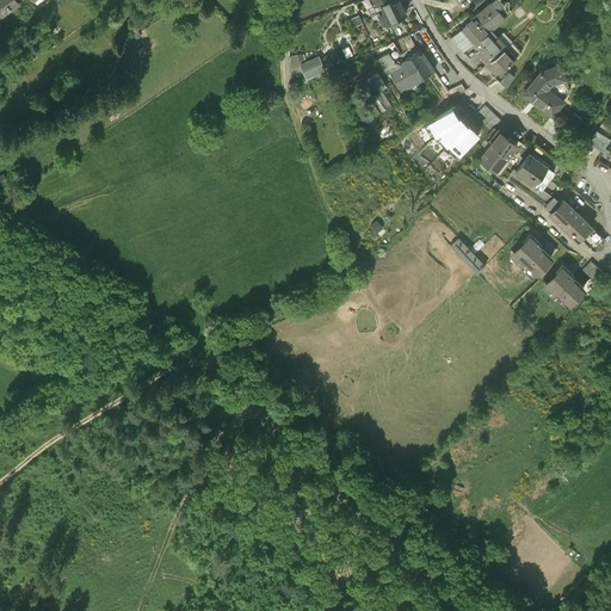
[(0,0),(0,23),(12,16),(1,0),(0,0)]
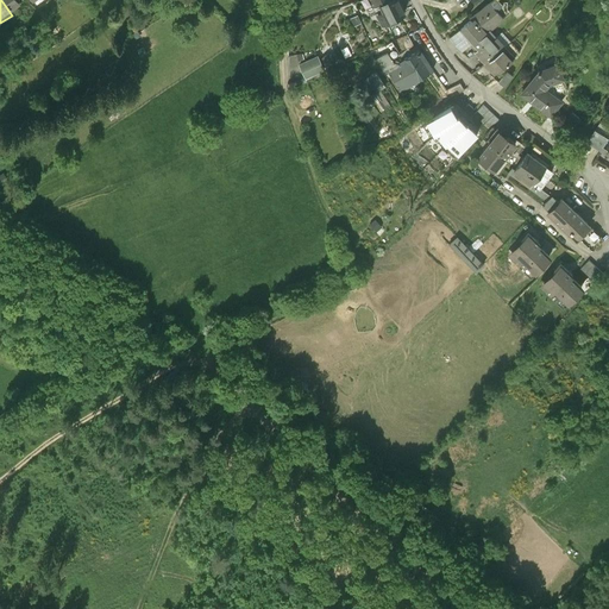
[(376,14),(384,30),(406,19),(395,0),(369,0),(362,5),(368,18),(376,14)]
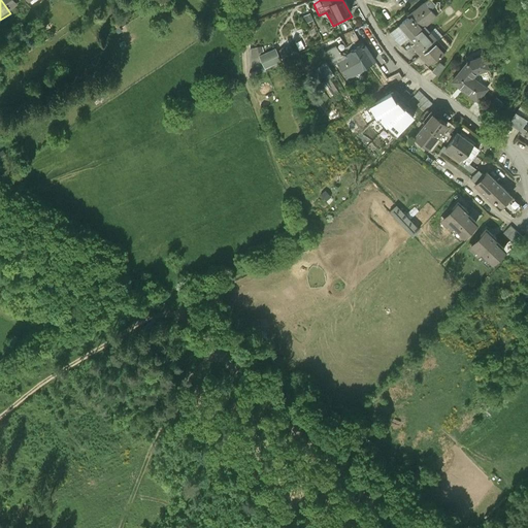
[(409,22),(399,30),(405,36),(415,28),(419,33),(421,32),(436,19),(430,11),(436,5),(431,0),(407,21),(409,22)]
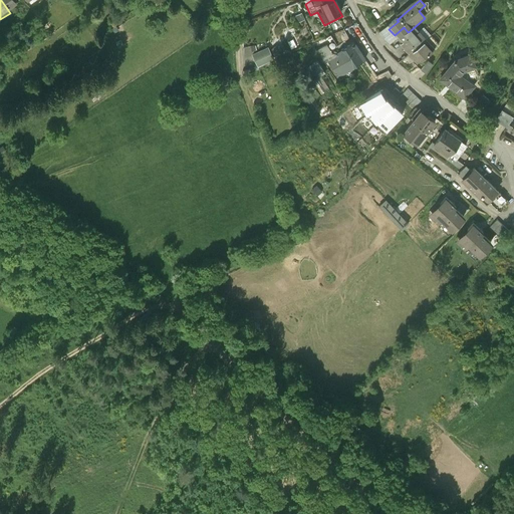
[(400,40),(408,32),(404,27),(395,35),(389,29),(379,37),(390,48),(400,40)]
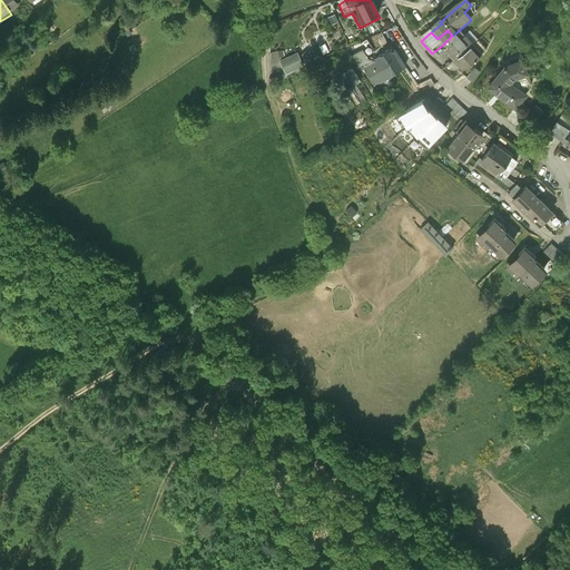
[(461,41),(454,35),(452,36),(443,45),(451,55),(448,57),(454,65),(473,48),(465,38),(461,41)]
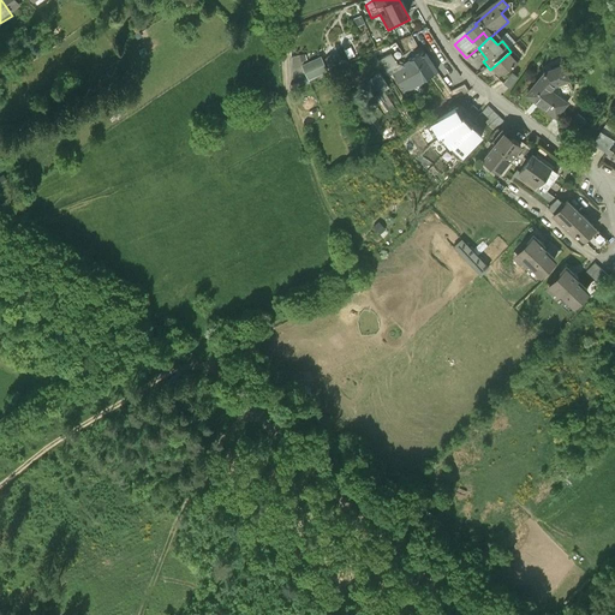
[(502,41),(511,52),(515,47),(507,37),(502,41)]
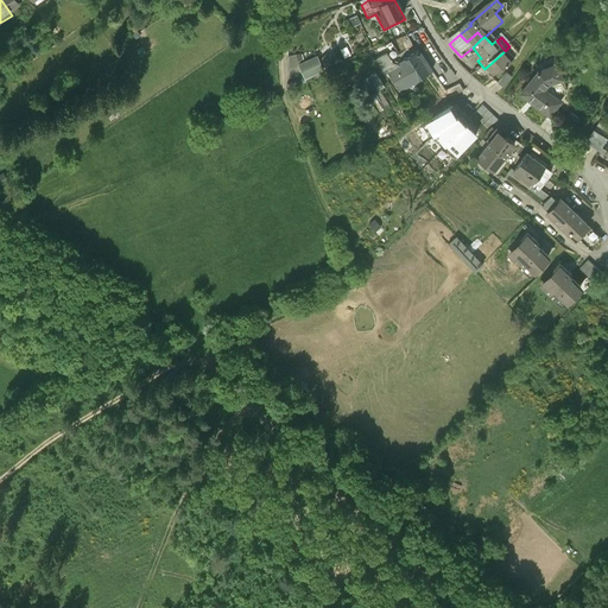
[(514,63),(505,51),(485,69),(494,80),(514,63)]
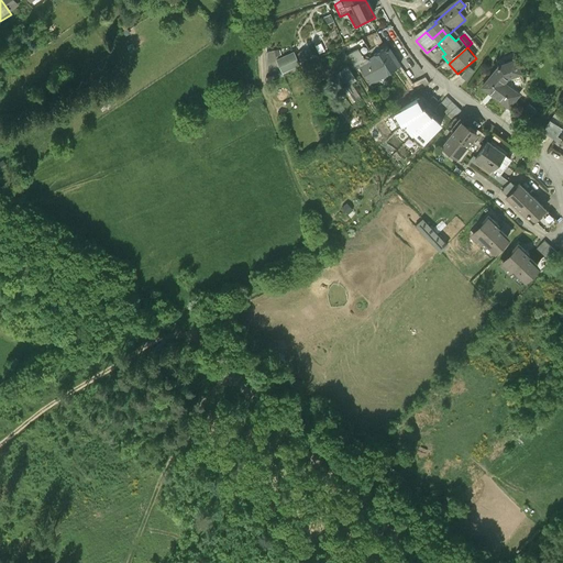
[(282,74),(300,67),(294,51),(275,58),(282,74)]
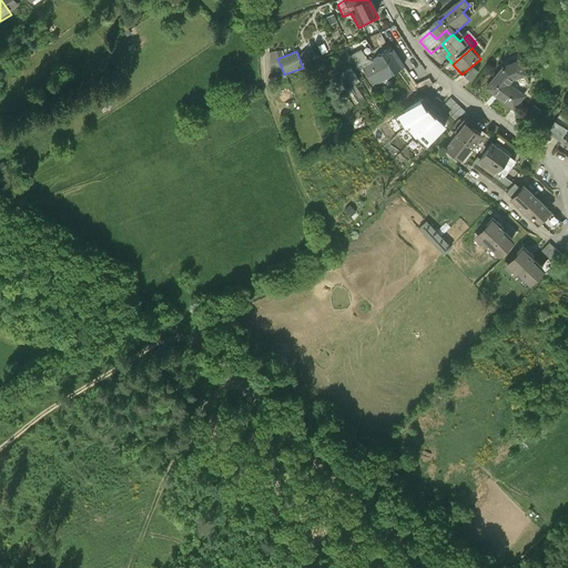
[(375,89),(387,81),(375,62),(373,63),(368,62),(362,52),(351,59),(359,74),(364,72),(375,89)]
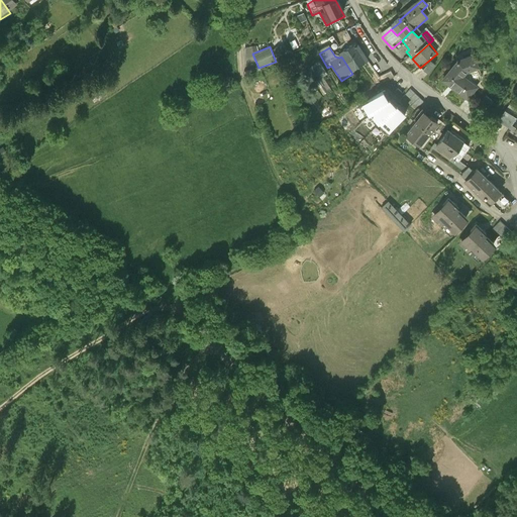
[(341,57),(352,74),(352,75),(369,65),(364,58),(362,59),(354,47),(341,56),(341,57)]
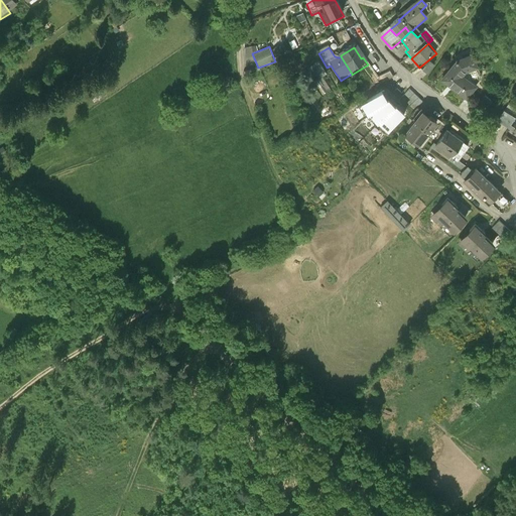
[(443,83),(467,101),(474,92),(460,82),(466,74),(469,73),(469,74),(475,71),(475,70),(477,69),(472,57),(458,63),(456,66),(457,66),(443,83)]
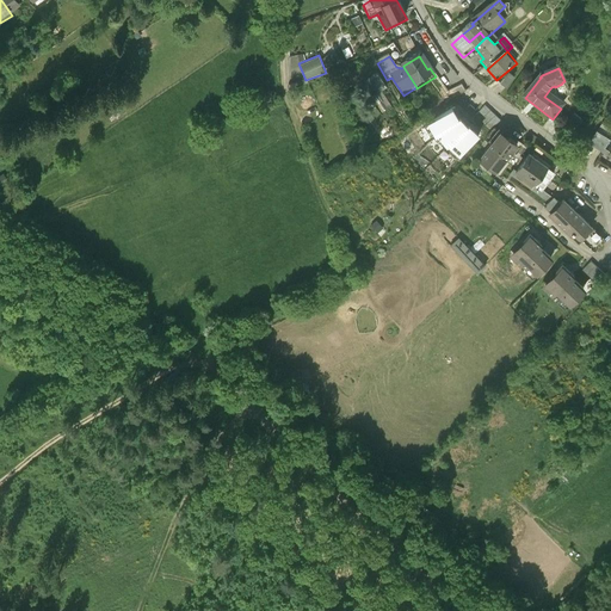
[(376,73),(366,81),(377,93),(386,86),(376,73)]
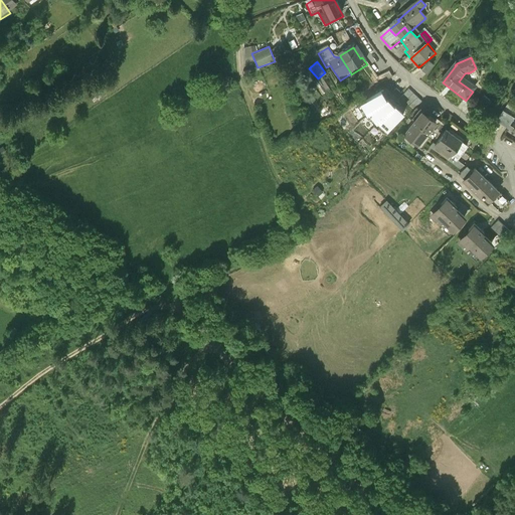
[(426,77),(434,68),(428,64),(421,74),(426,77)]
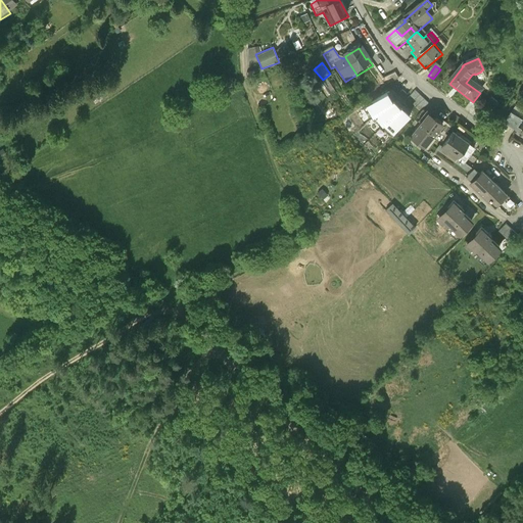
[(407,103),(421,115),(429,106),(416,94),(407,103)]
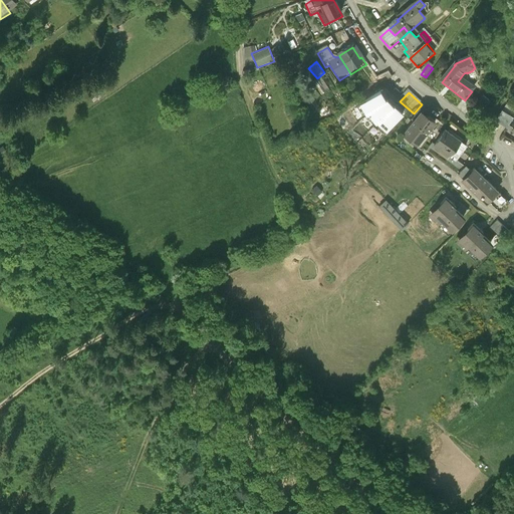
[(368,117),(386,103),(384,101),(387,100),(382,94),(381,95),(360,107),(367,118),(368,117)]
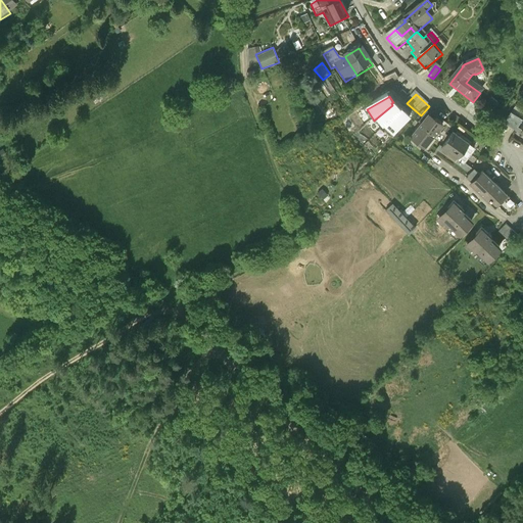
[(489,117),(500,105),(492,99),(482,112),(489,117)]
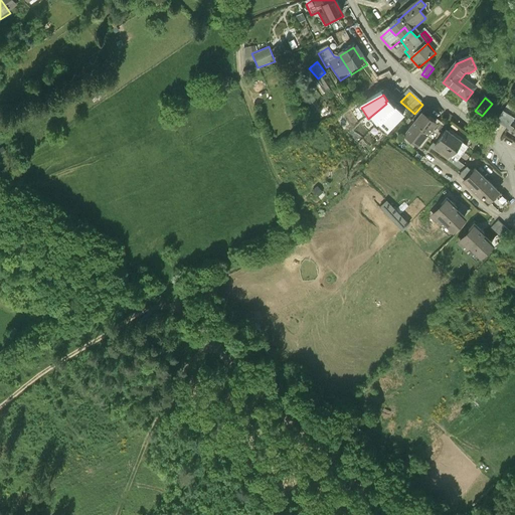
[(377,127),(378,126),(395,110),(396,111),(397,110),(392,105),(390,106),(388,104),(386,104),(369,118),(377,127)]
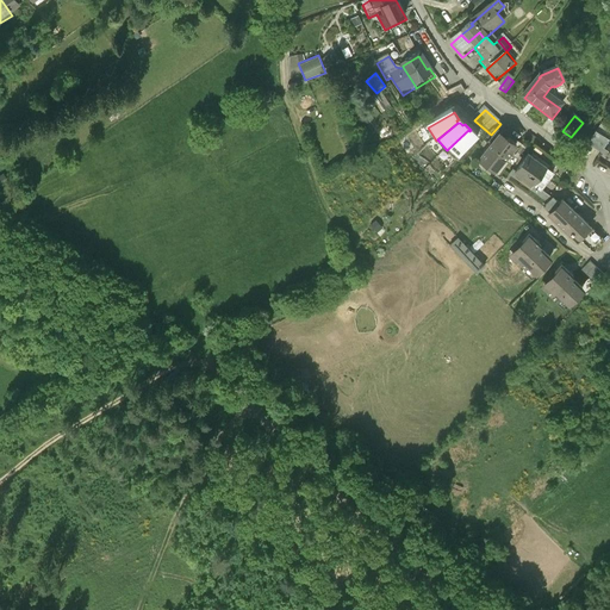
[(472,134),(470,131),(468,130),(448,149),(459,160),(480,137),(474,131),(472,134)]
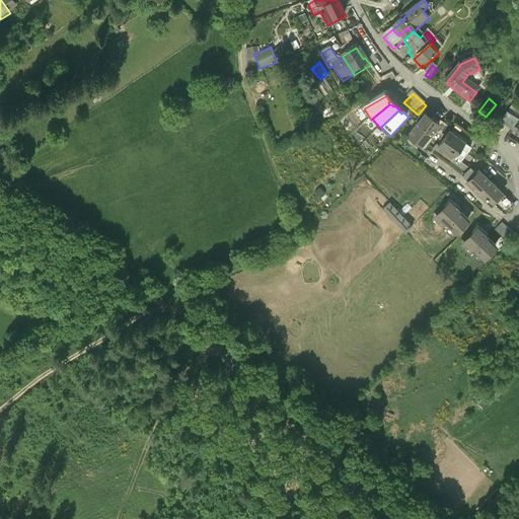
[(500,125),(512,132),(518,120),(508,113),(500,125)]
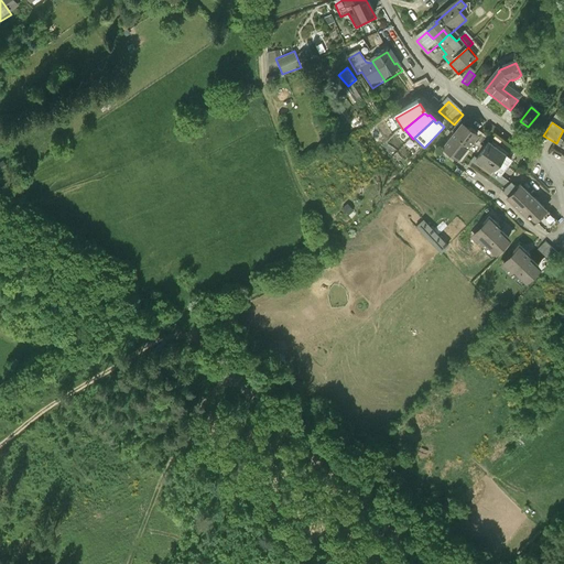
[(455,137),(442,153),(443,153),(444,152),(459,163),(457,164),(458,165),(479,139),(464,127),(455,138),(455,137)]
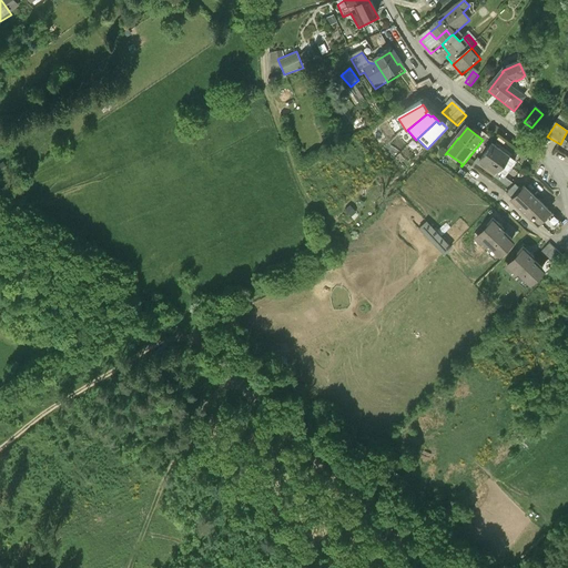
[(516,163),(493,146),(480,163),(497,175),(498,174),(505,179),(516,163)]
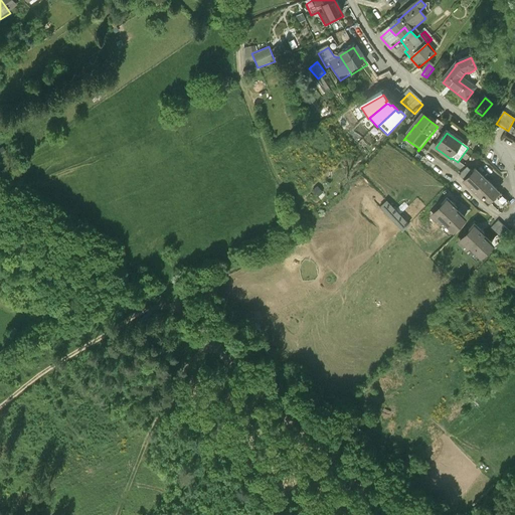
[(459,176),(465,181),(473,173),(467,168),(459,176)]
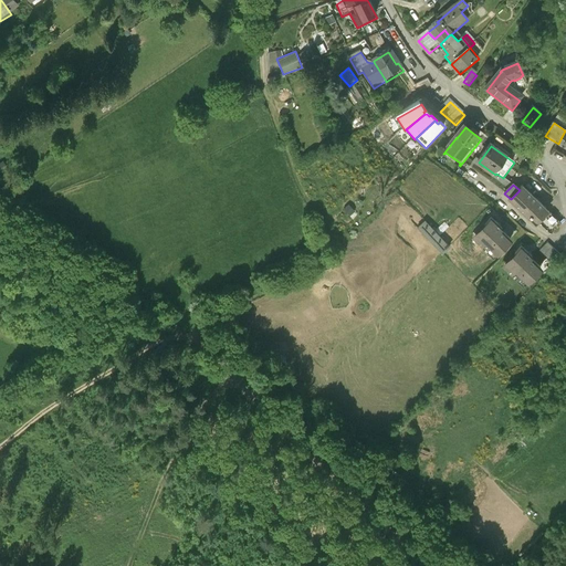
[(533,219),(537,223),(548,212),(522,188),(520,190),(511,199),(509,201),(530,221),(533,219)]
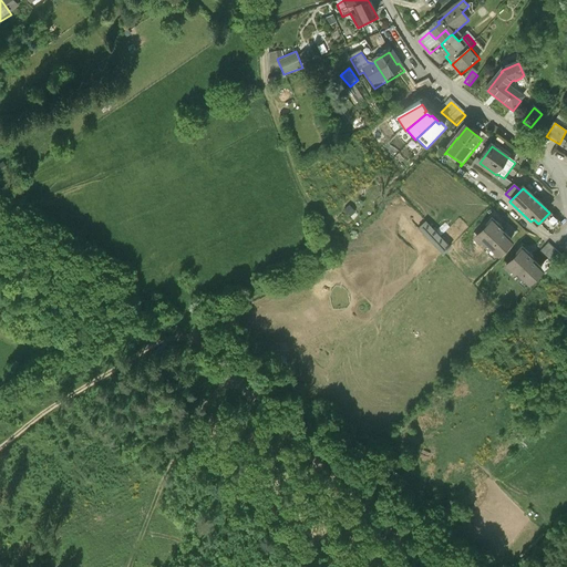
[(487,228),(475,239),(484,247),(485,245),(497,257),(512,241),(502,232),(503,230),(492,219),(485,226),(487,228)]
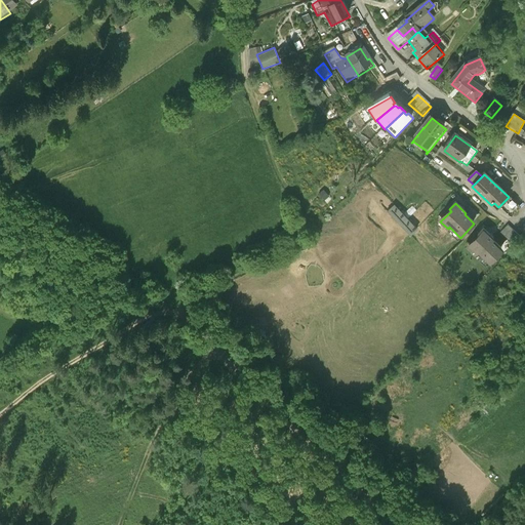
[(417,229),(395,205),(388,212),(409,236),(417,229)]
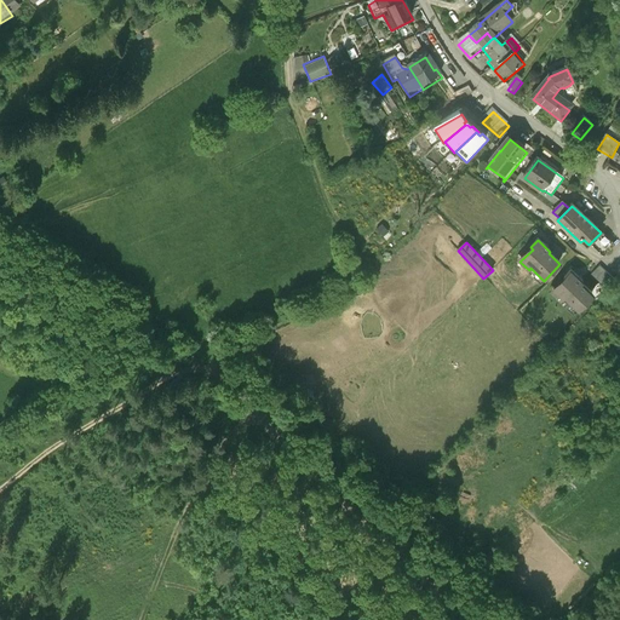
[(566,281),(554,294),(562,303),(564,300),(578,313),(593,297),(581,286),(584,283),(572,273),(564,280),(566,281)]
